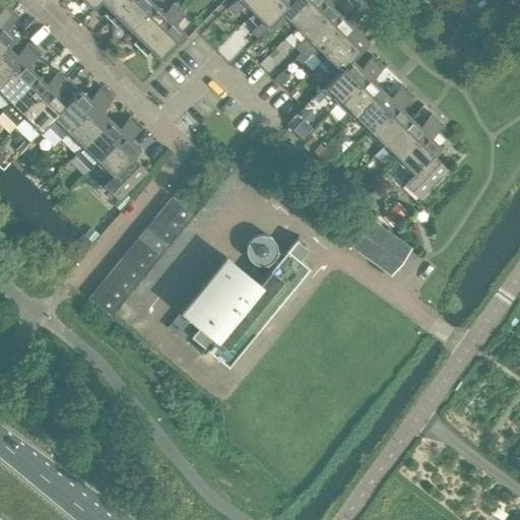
[(100,0),(71,0),(76,5),(80,0),(81,0),(91,9),(100,0)]
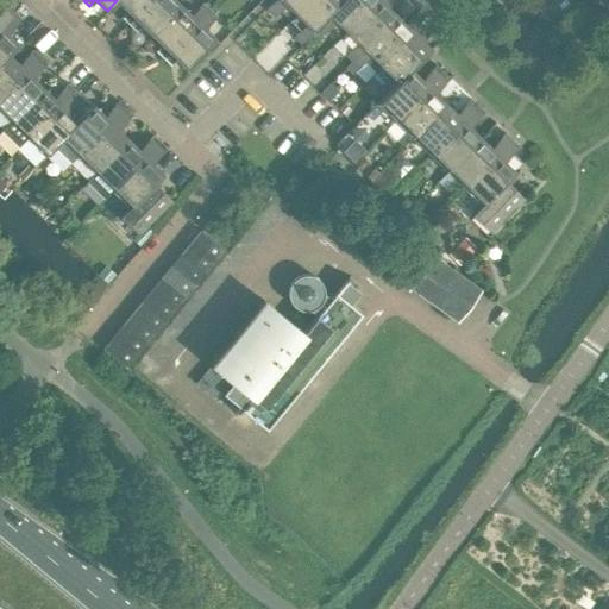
[(127,24),(150,0),(117,0),(107,11),(117,1),(127,12),(121,18),(127,24)]
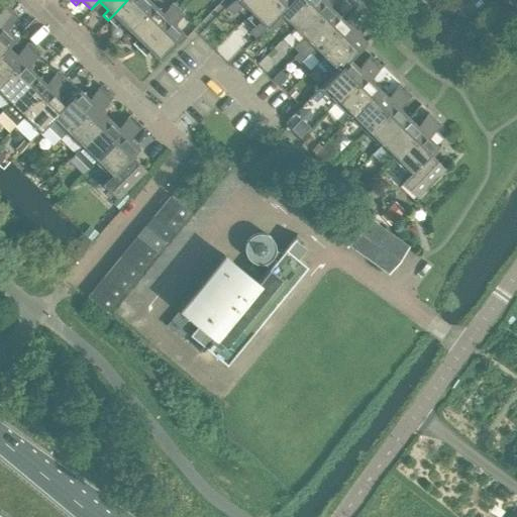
[(128,29),(152,4),(148,0),(127,0),(108,20),(113,25),(118,20),(128,29)]
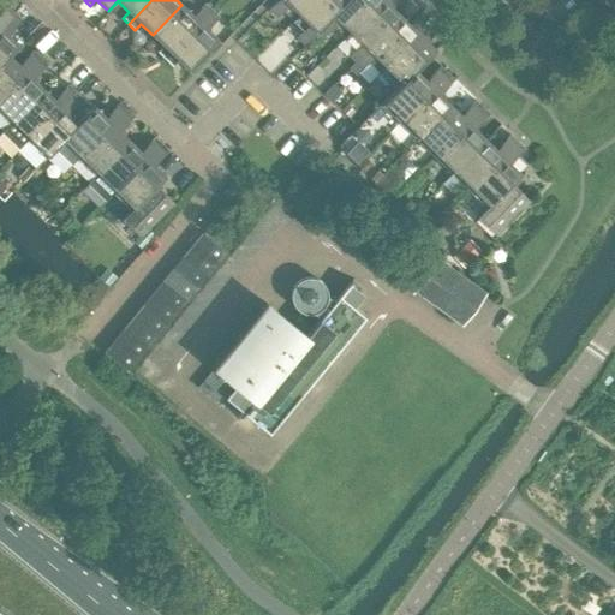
[(346,0),(276,0),(268,9),(275,17),(284,9),(304,29),(297,37),(304,45),(321,28),(320,28),(346,0)]
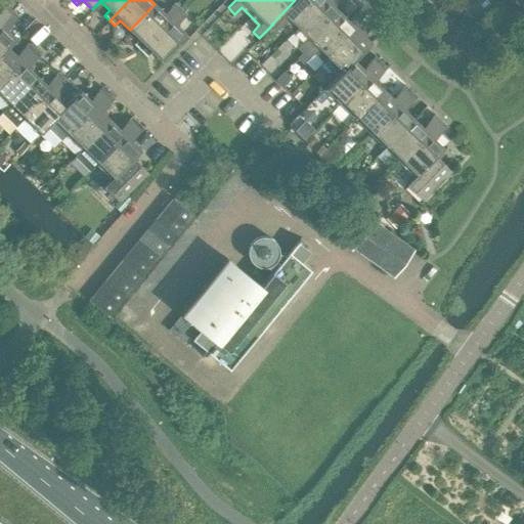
[(302,52),(341,13),(331,3),(334,1),(336,3),(339,0),(295,0),(272,24),(273,24),(278,30),(285,23),(303,40),(296,47),(302,52)]
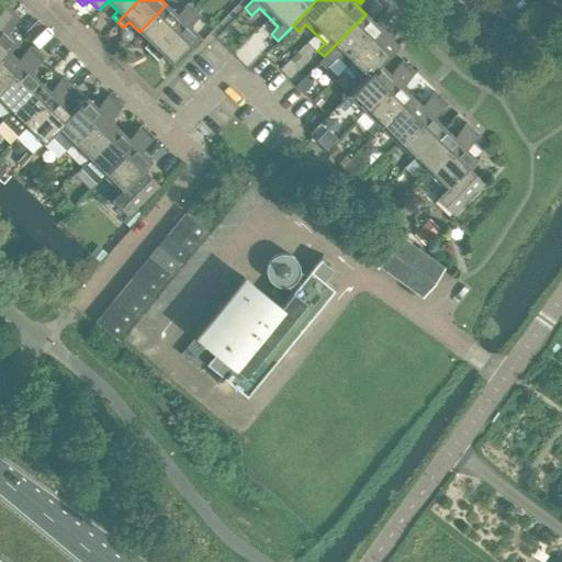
[(149,54),(193,9),(187,2),(176,14),(166,4),(139,32),(149,43),(144,48),(149,54)]
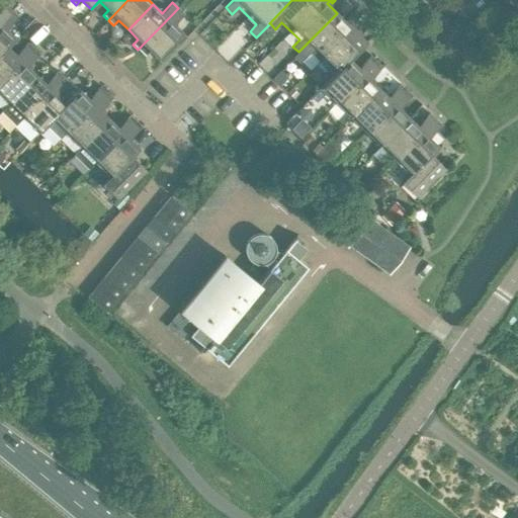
[(0,22),(12,11),(6,5),(0,11),(0,22)]
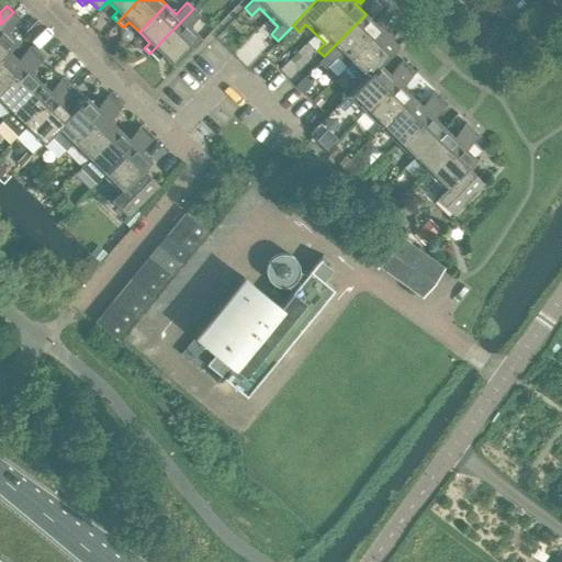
[(482,20),(490,13),(481,6),(474,12),(482,20)]
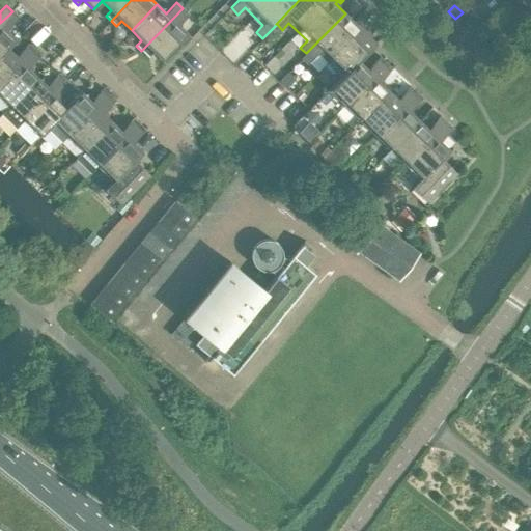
[(162,60),(188,34),(178,25),(189,15),(183,8),(141,51),(146,56),(151,51),(162,60)]
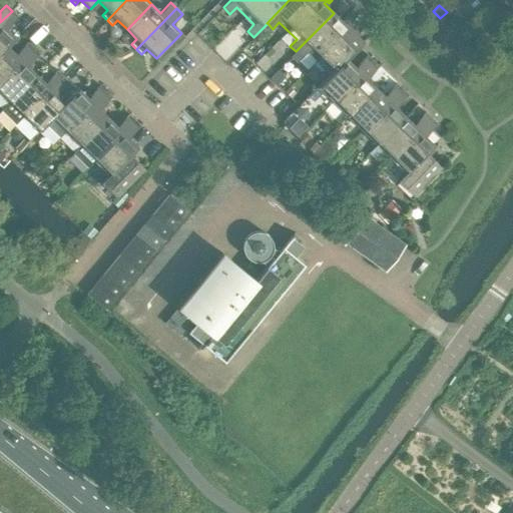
[(347,59),(363,42),(353,32),(356,29),(358,31),(366,23),(352,9),(344,17),(347,20),(344,23),(334,13),(296,51),(302,57),(308,51),(326,68),(314,79),(320,85),(325,79),(347,59)]
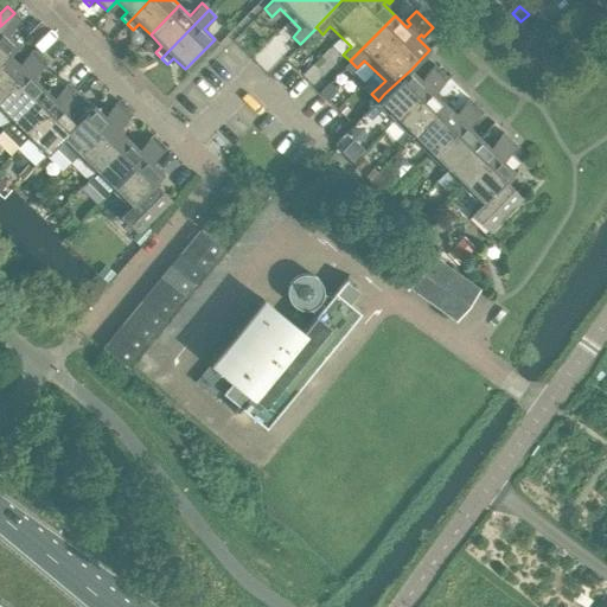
[(0,62),(8,53),(8,55),(18,45),(7,34),(21,19),(14,13),(0,26),(0,62)]
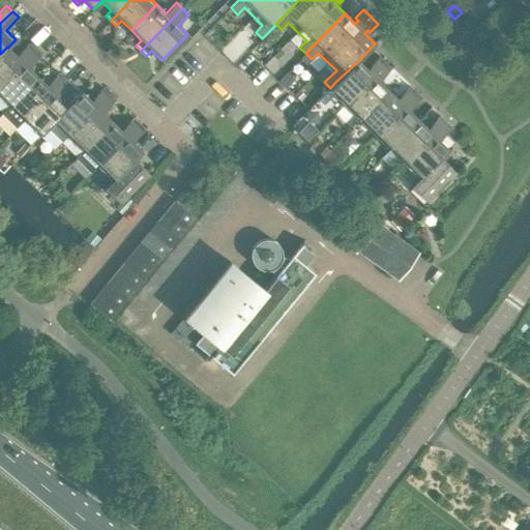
[(477,29),(470,22),(465,28),(472,34),(477,29)]
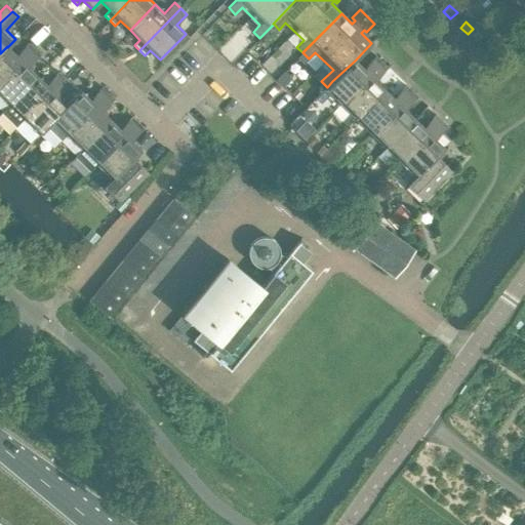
[(474,40),(479,34),(473,29),(468,34),(474,40)]
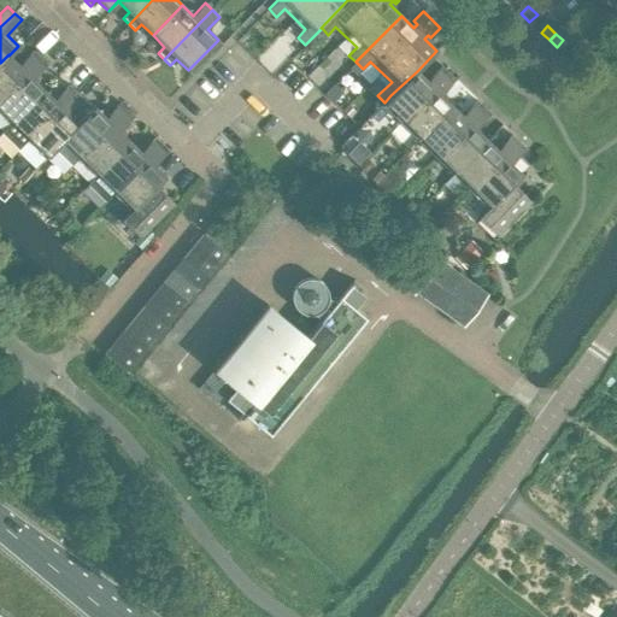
[(0,98),(40,57),(33,51),(18,65),(9,56),(9,54),(0,63),(0,98)]
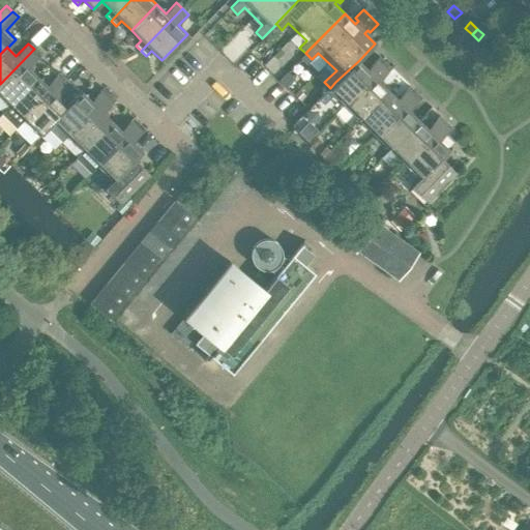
[(0,97),(8,106),(37,77),(28,67),(40,55),(34,49),(0,84),(0,97)]
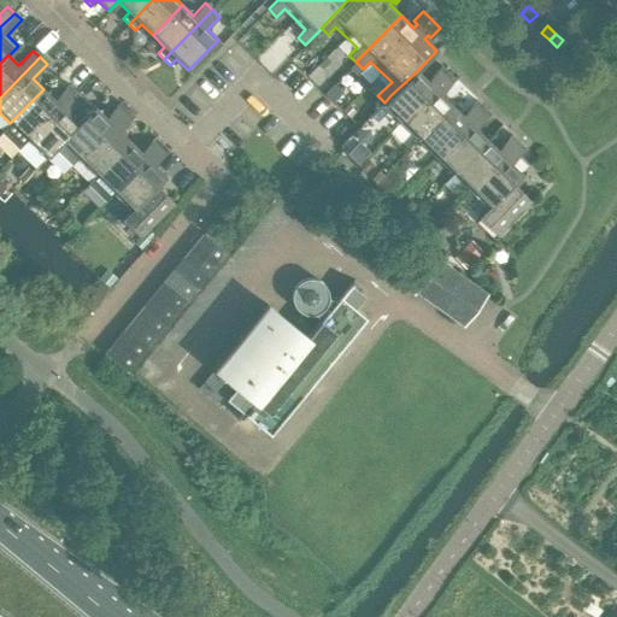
[(400,122),(448,74),(441,66),(427,81),(417,71),(391,95),(385,103),(382,105),(400,122)]
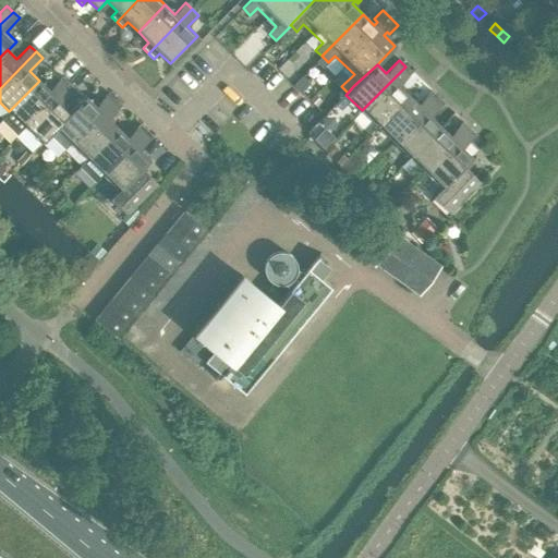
[(377,126),(408,95),(399,86),(412,72),(405,67),(362,110),(377,126)]
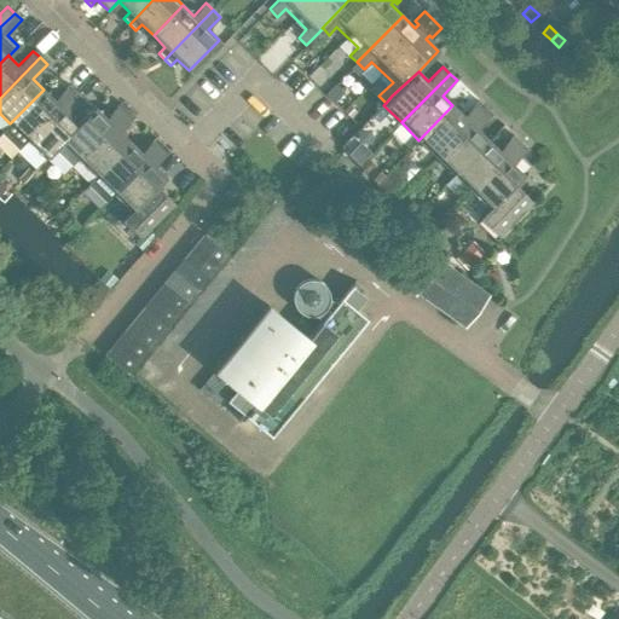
[(18,150),(27,142),(75,92),(69,85),(55,99),(44,90),(10,123),(1,132),(18,150)]
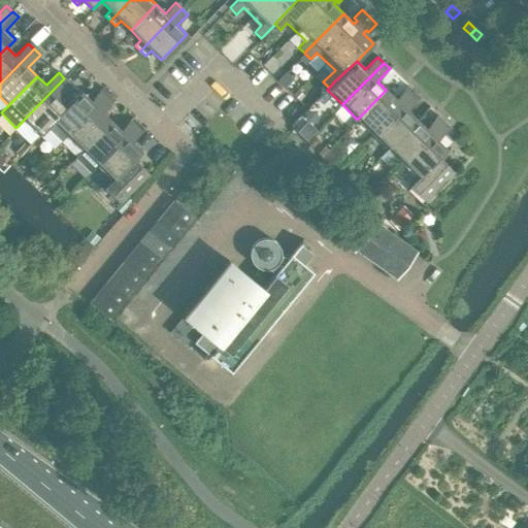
[(46,127),(67,105),(66,105),(58,97),(70,85),(64,78),(23,121),(39,135),(47,127),(46,127)]
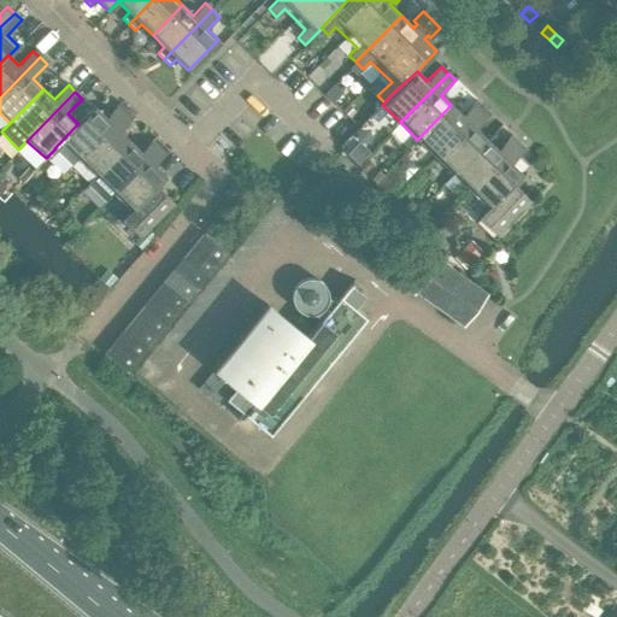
[(435,157),(483,107),(476,100),(462,116),(451,105),(417,140),(435,157)]
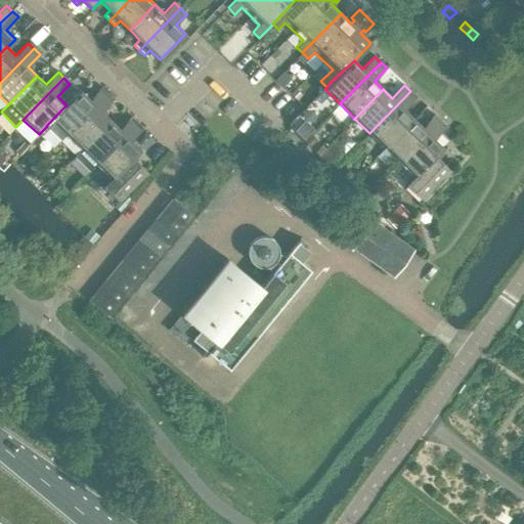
[(67,134),(107,93),(101,87),(89,99),(80,90),(66,104),(67,104),(46,126),(47,126),(60,140),(67,134)]
